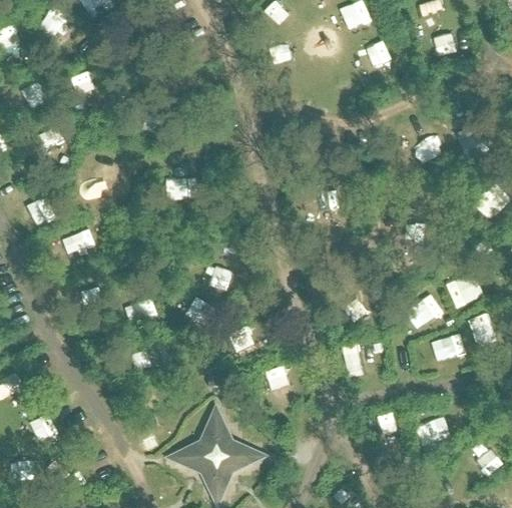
[(33,70),(37,89),(55,85),(50,67),(33,70)]
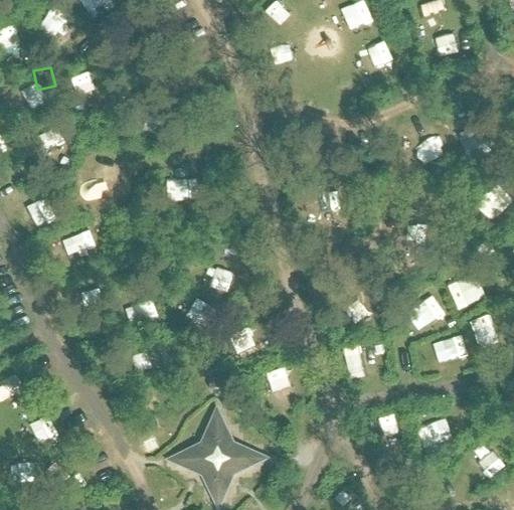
[(137,182),(148,171),(140,163),(129,173),(137,182)]
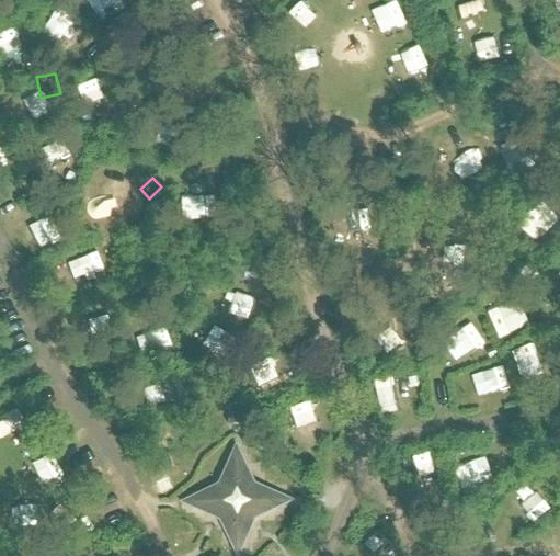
[(506,290),(527,282),(520,263),(499,270),(506,290)]
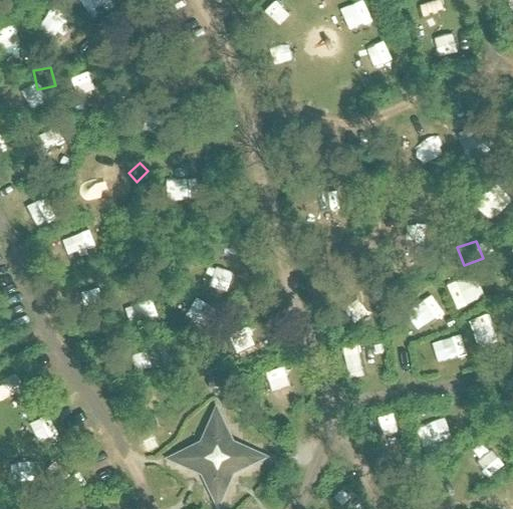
[(96,320),(116,315),(110,290),(90,295),(96,320)]
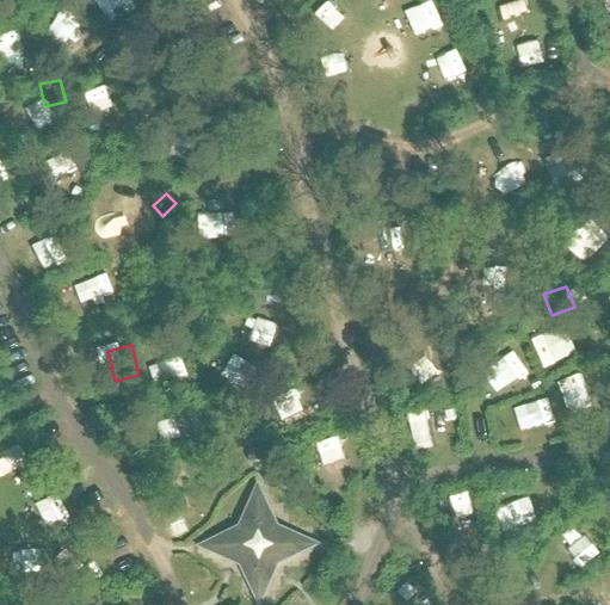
[(156,433),(156,403),(121,403),(121,433),(156,433)]
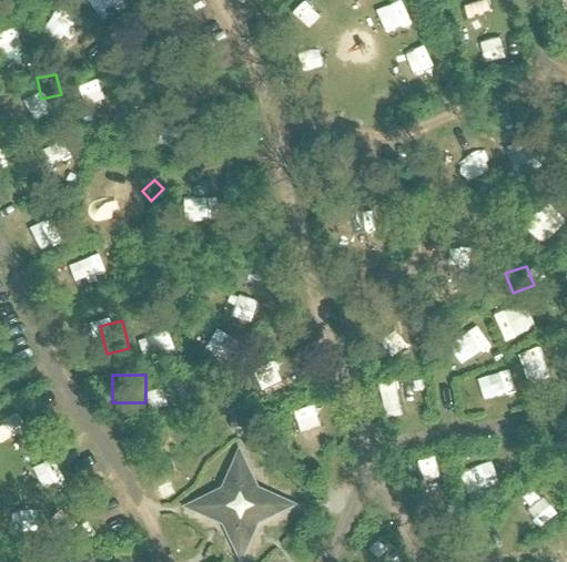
[(230,408),(230,426),(246,426),(246,408),(230,408)]
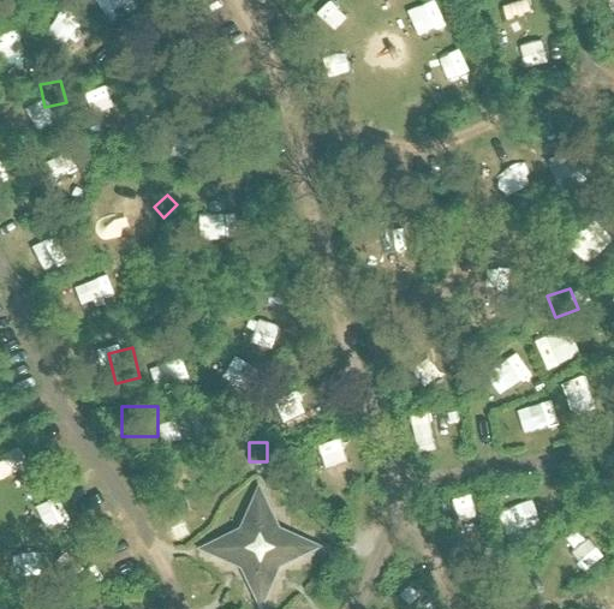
[(208,541),(207,551),(240,565),(255,595),(266,595),(279,565),(308,551),(308,538),(279,525),(263,491),(254,491),(239,525),(208,541)]
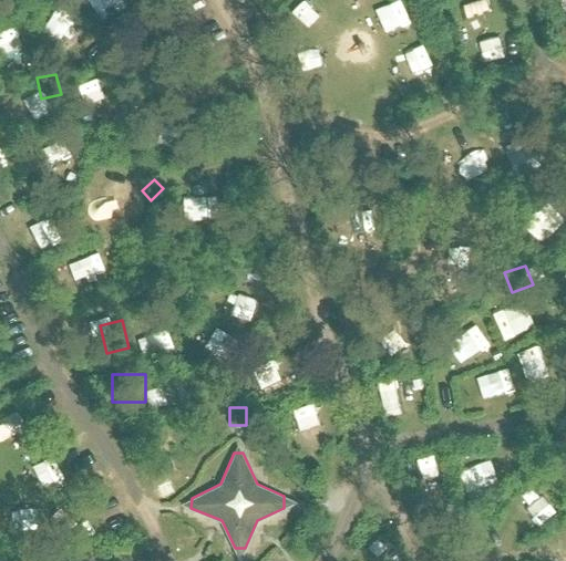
[(311,529),(307,536),(317,542),(321,536),(311,529)]
